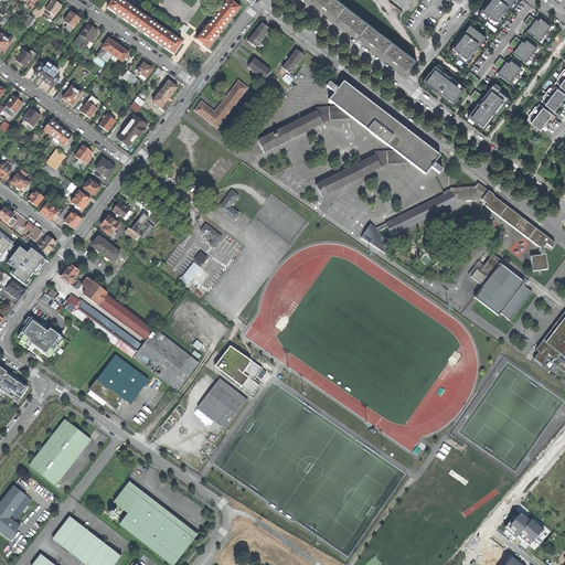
[(57,2),(53,0),(46,10),(49,11),(46,13),(50,16),(51,13),(55,17),(62,7),(57,2)]
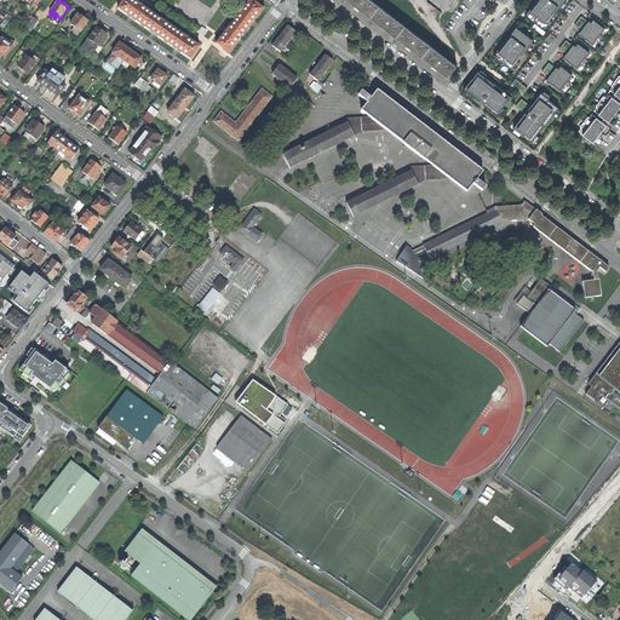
[(189,61),(199,49),(187,41),(188,40),(184,36),(183,38),(164,24),(165,23),(161,21),(160,22),(142,9),(142,7),(138,5),(137,6),(128,0),(124,0),(118,10),(128,18),(130,19),(132,21),(153,34),(153,35),(154,36),(155,38),(155,36),(174,50),(173,51),(176,52),(178,53),(178,52),(189,61)]
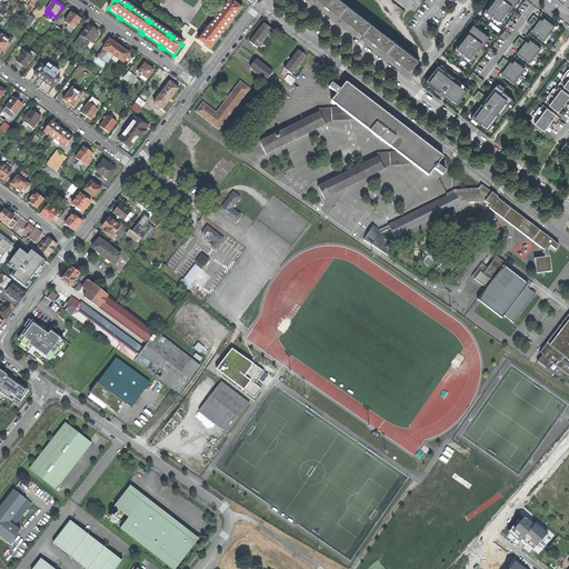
[(198,40),(209,49),(217,39),(218,39),(219,38),(220,37),(219,36),(231,21),(231,22),(232,20),(233,19),(241,9),(230,0),(222,10),(221,9),(218,12),(219,13),(209,27),(208,26),(206,29),(206,30),(198,40)]
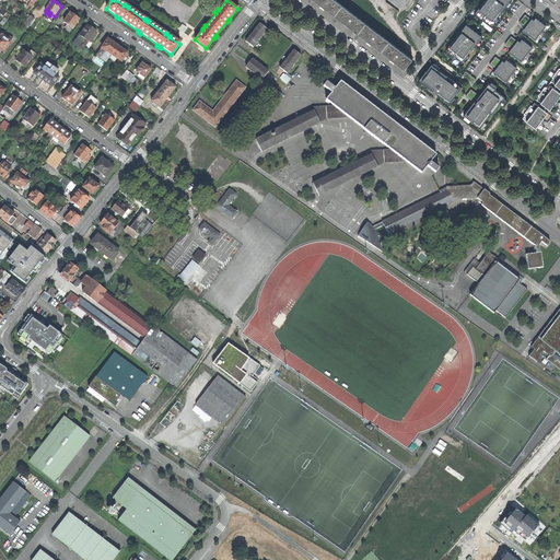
[(404,69),(411,59),(336,0),(315,0),(323,6),(351,27),(369,42),(392,59),(404,69)]
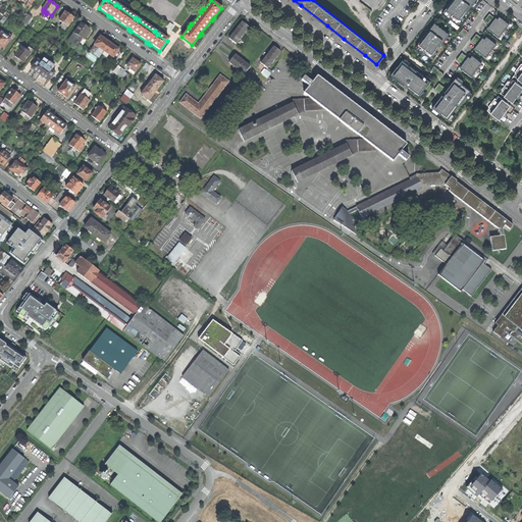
[(445,13),(442,15),(448,19),(450,17),(458,23),(459,22),(461,23),(465,18),(463,17),(471,6),(473,8),(477,3),(475,1),(475,0),(452,0),(442,12),(445,13)]
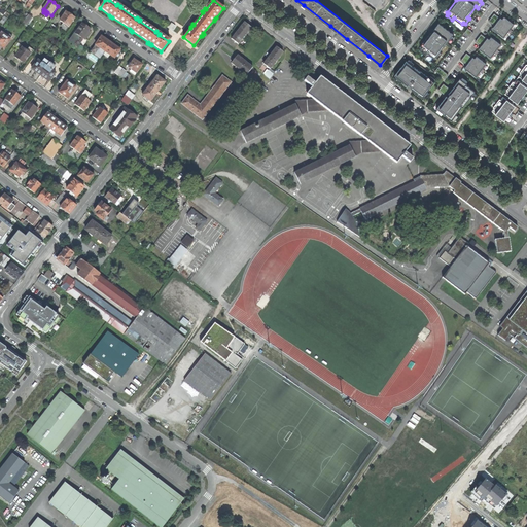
[(63,23),(61,26),(65,28),(64,29),(66,30),(68,27),(69,27),(75,19),(70,14),(67,12),(61,21),(63,23)]
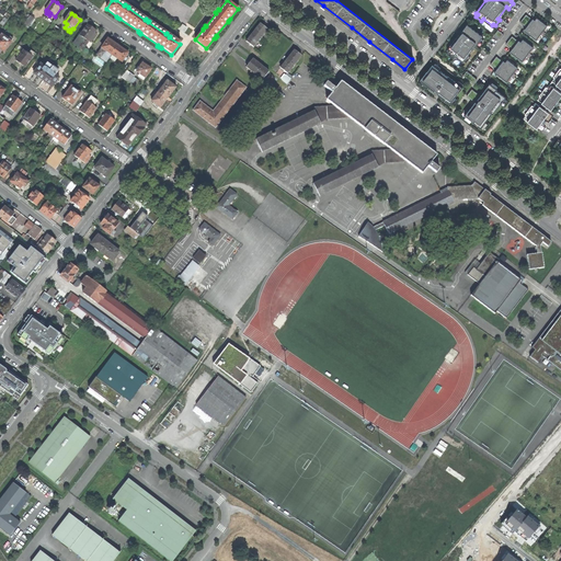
[(526,14),(519,22),(526,27),(524,31),(536,41),(537,39),(538,41),(540,37),(539,36),(540,34),(544,36),(546,33),(544,31),(546,32),(548,29),(547,27),(548,26),(537,18),(536,19),(534,18),(533,19),(533,20),(526,14)]
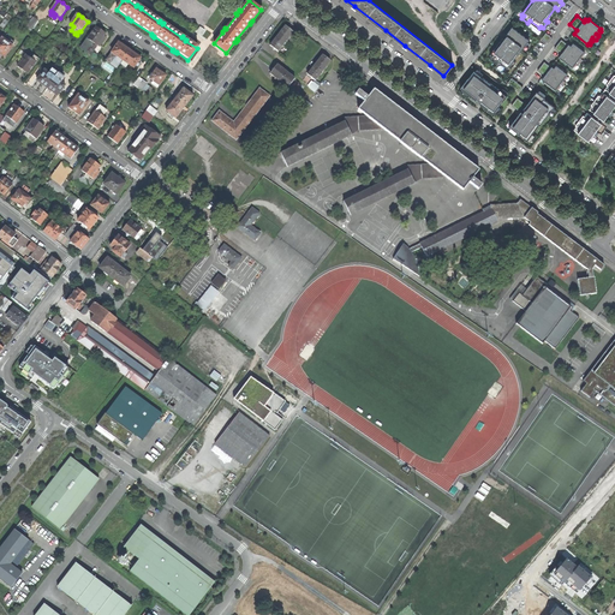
[(39,21),(34,17),(27,27),(31,30),(39,21)]
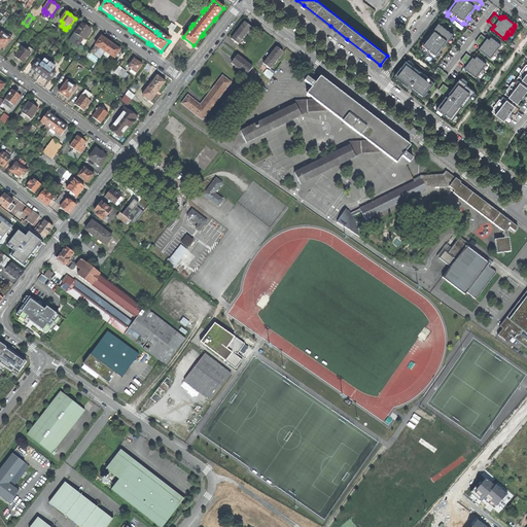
[(236,41),(238,43),(251,27),(248,24),(245,22),(232,38),(236,41)]
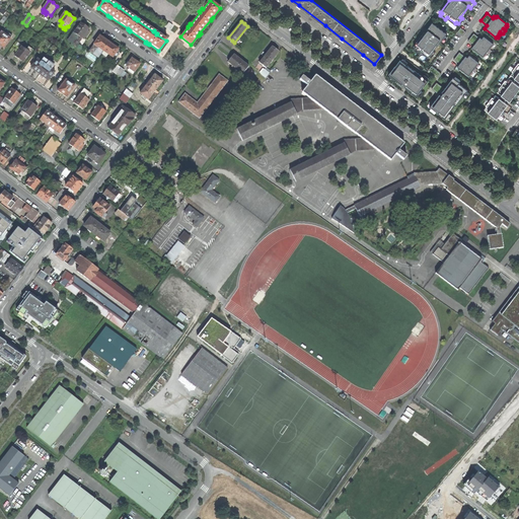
[(74,32),(74,33),(69,41),(74,45),(78,40),(79,41),(81,38),(82,39),(84,40),(89,33),(87,31),(89,28),(85,25),(81,22),(74,32)]
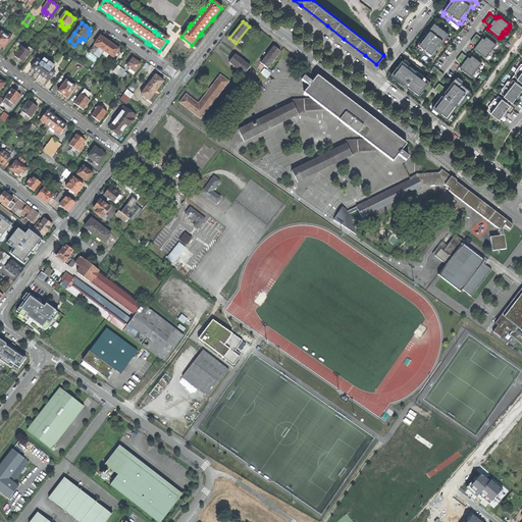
[(417,48),(416,50),(421,54),(422,52),(431,58),(432,56),(434,58),(437,53),(435,52),(444,41),(447,43),(451,38),(448,36),(450,34),(434,22),(429,30),(428,29),(426,32),(426,33),(416,47),(417,48)]
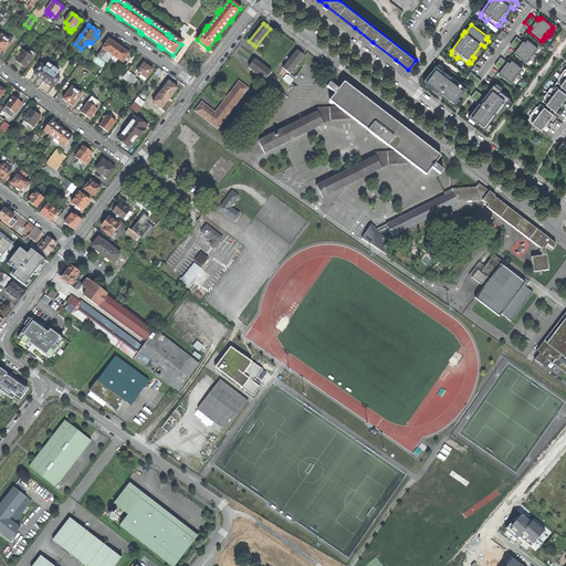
[(502,30),(499,34),(504,39),(509,34),(502,30)]
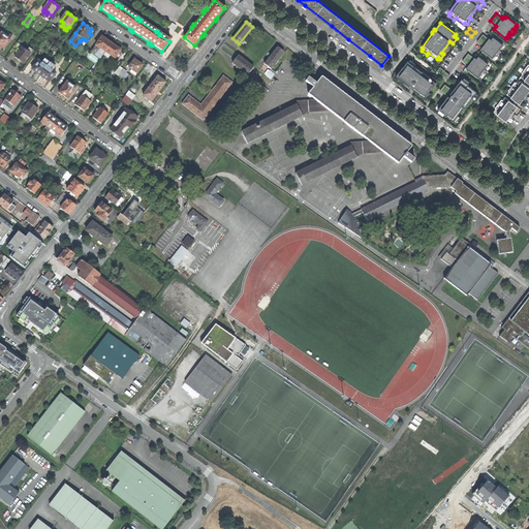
[(11,39),(12,37),(9,34),(8,37),(2,33),(0,34),(0,45),(4,49),(11,39)]
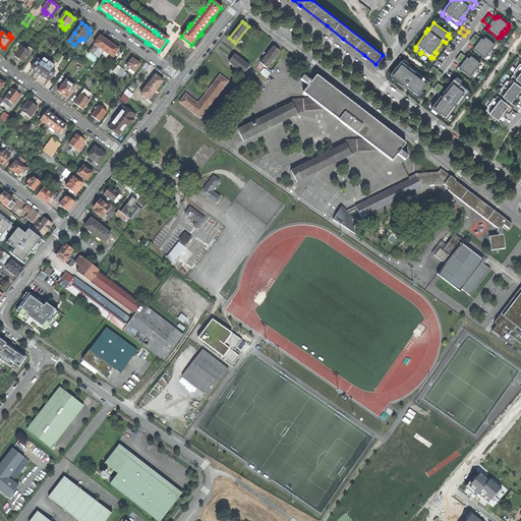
[(475,34),(470,41),(476,45),(473,49),(475,50),(478,52),(485,57),(485,56),(487,57),(489,54),(488,53),(489,52),(491,54),(494,51),(491,49),(493,48),(494,49),(496,46),(495,46),(496,44),(485,37),(484,38),(482,37),(481,38),(475,34)]
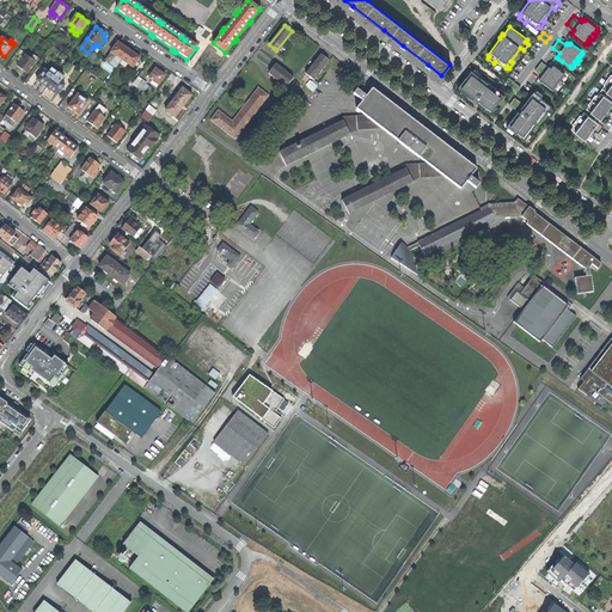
[(106,60),(117,67),(120,65),(129,50),(122,44),(118,42),(106,60)]
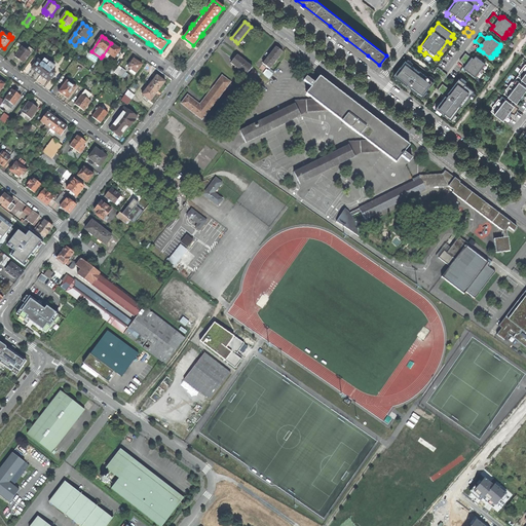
[(117,47),(111,43),(103,55),(108,59),(110,55),(114,59),(120,50),(117,47)]
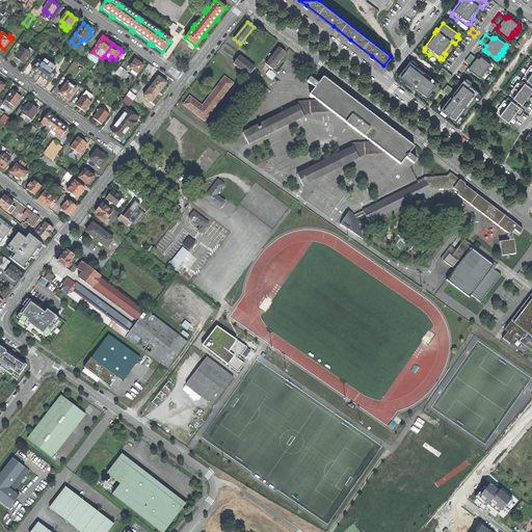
[(266,63),(272,69),(286,52),(283,50),(280,47),(266,63)]
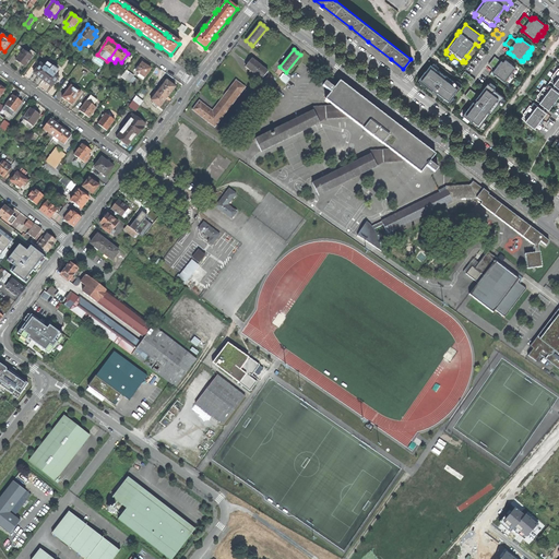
[(20,62),(25,67),(35,54),(31,50),(28,54),(24,50),(16,60),(20,62)]
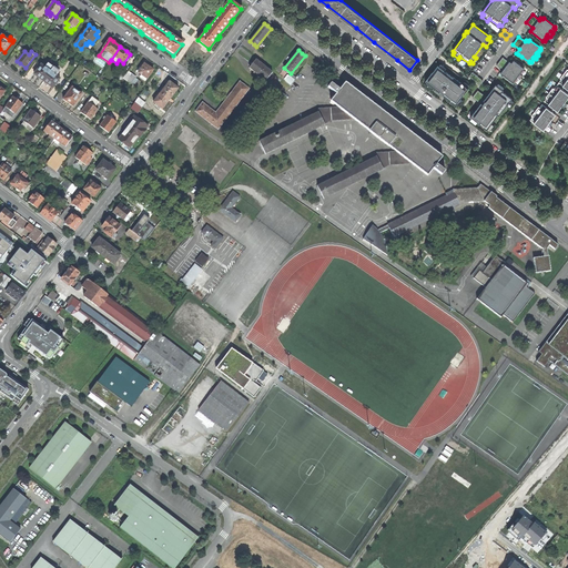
[(503,57),(497,66),(503,70),(500,73),(513,83),(514,82),(515,83),(518,80),(516,79),(517,78),(520,80),(523,77),(520,74),(520,73),(523,74),(525,71),(524,70),(525,69),(514,60),(513,62),(510,60),(509,62),(503,57)]
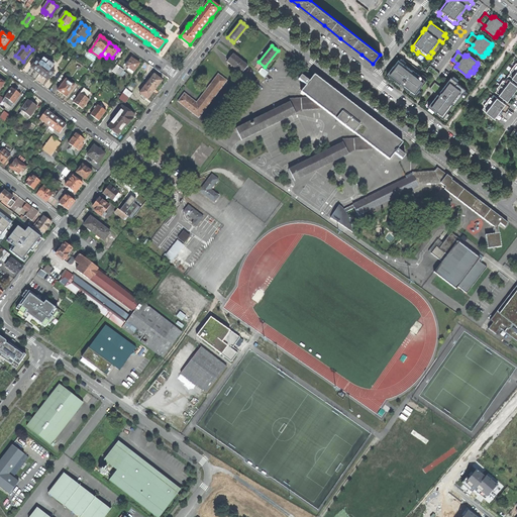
[(242,74),(248,66),(233,55),(230,58),(227,62),(242,74)]
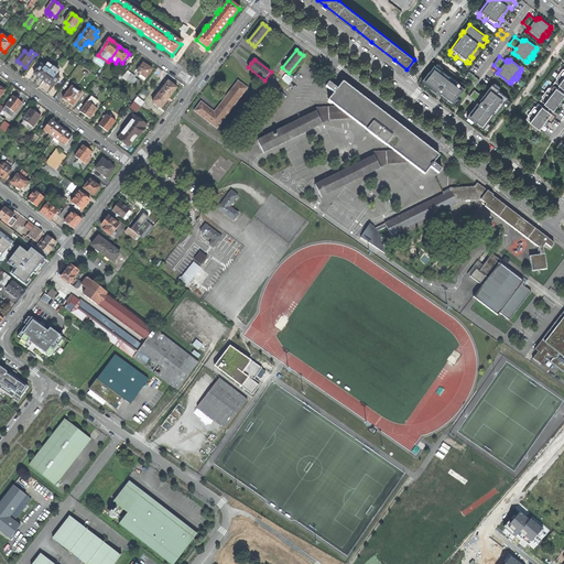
[(36,76),(43,80),(53,67),(47,63),(44,67),(41,64),(34,74),(36,76)]
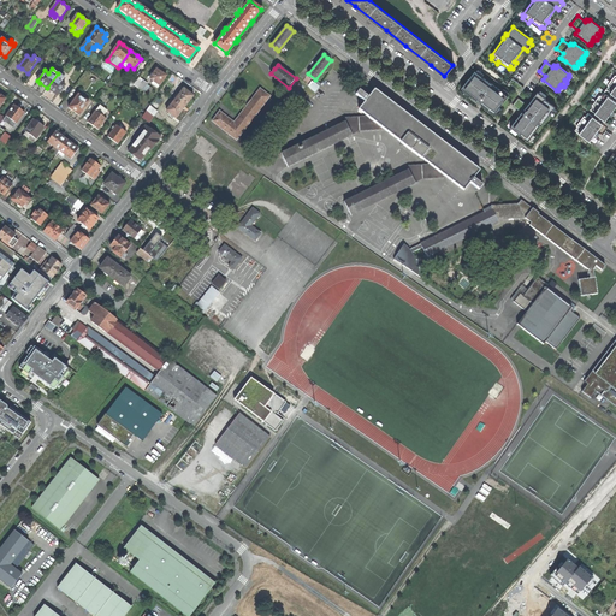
[(152,77),(150,80),(154,82),(153,84),(158,88),(166,76),(161,72),(157,70),(153,75),(152,73),(149,76),(152,77)]
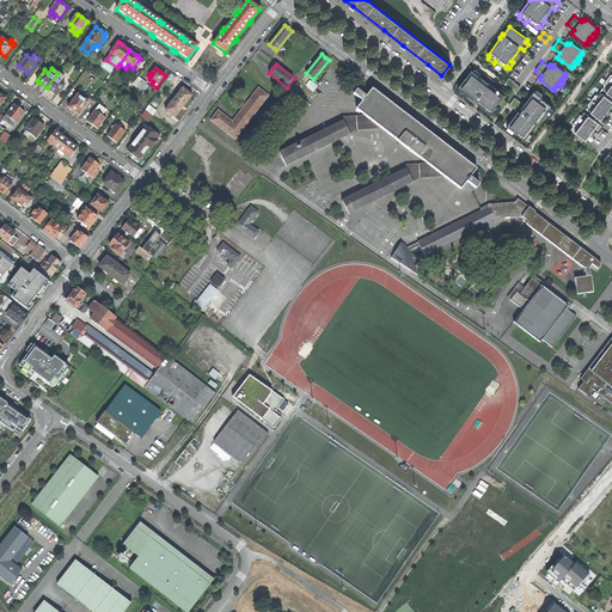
[(460,89),(458,91),(464,96),(466,93),(469,96),(467,98),(476,105),(477,103),(491,114),(491,112),(494,115),(499,109),(496,106),(505,96),(507,92),(500,89),(499,91),(489,83),(488,83),(479,75),(481,73),(475,69),(473,72),(472,71),(466,78),(458,87),(460,89)]
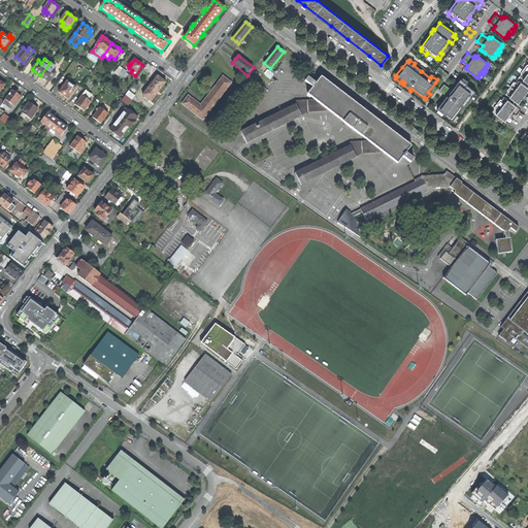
[(55,76),(54,75),(56,72),(53,70),(55,66),(50,63),(40,75),(46,79),(50,81),(52,78),(53,79),(55,76)]
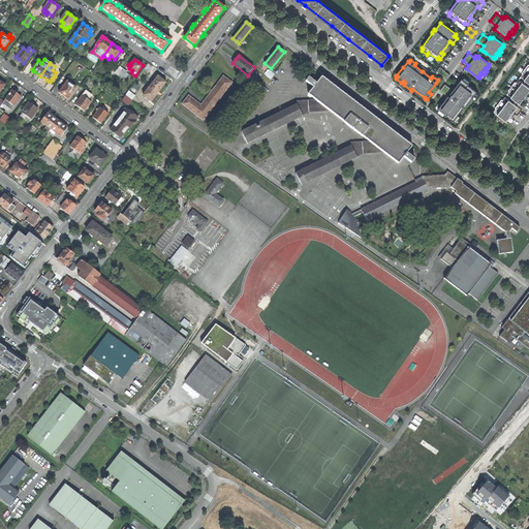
[(521,78),(526,81),(528,84),(528,64),(522,73),(523,73),(520,76),(521,78)]
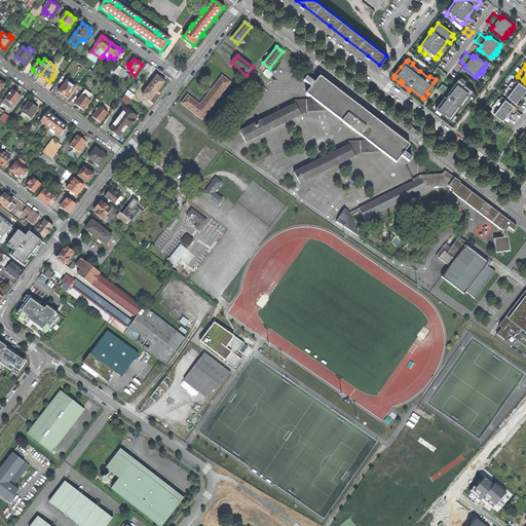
[(119,66),(117,68),(114,73),(121,78),(126,71),(119,66)]
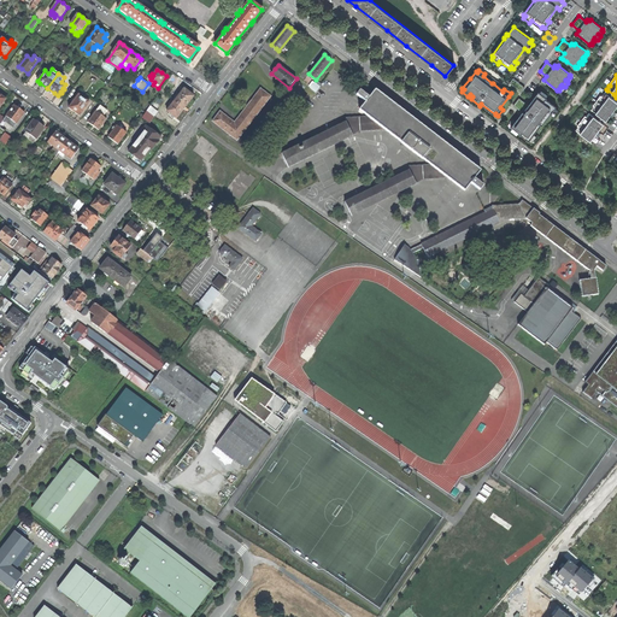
[(513,78),(509,83),(521,92),(524,87),(513,78)]
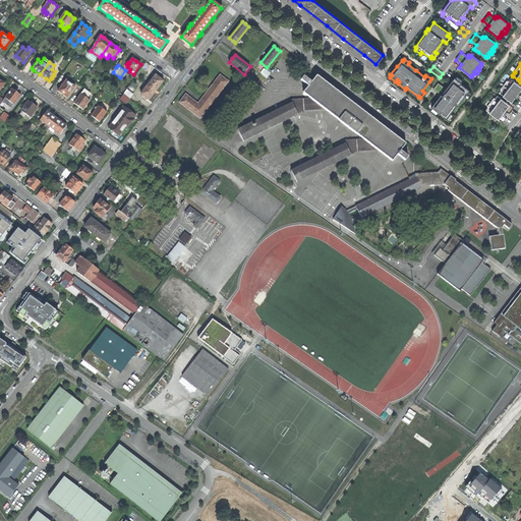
[(262,72),(266,77),(270,73),(266,68),(262,72)]
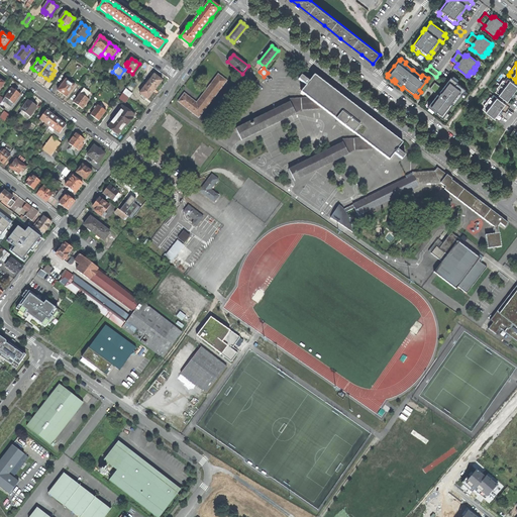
[(228,80),(219,74),(197,102),(186,93),(182,97),(179,101),(199,117),(228,80)]
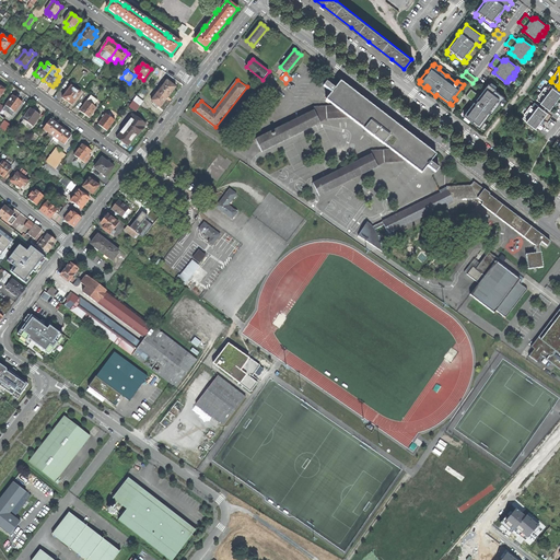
[(436,172),(440,167),(431,161),(436,153),(409,130),(359,93),(341,80),(335,88),(327,81),(324,85),(333,92),(326,98),(335,106),(314,106),(314,111),(256,139),(261,151),(328,118),(350,117),(392,149),(371,150),(371,153),(372,154),(314,183),(319,194),(385,162),(407,161),(422,173),(428,165),(436,172)]
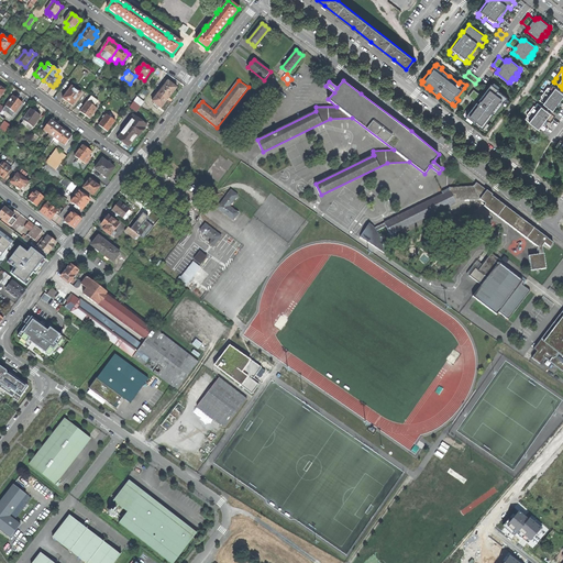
[(173,94),(177,88),(168,81),(158,94),(167,100),(173,94)]
